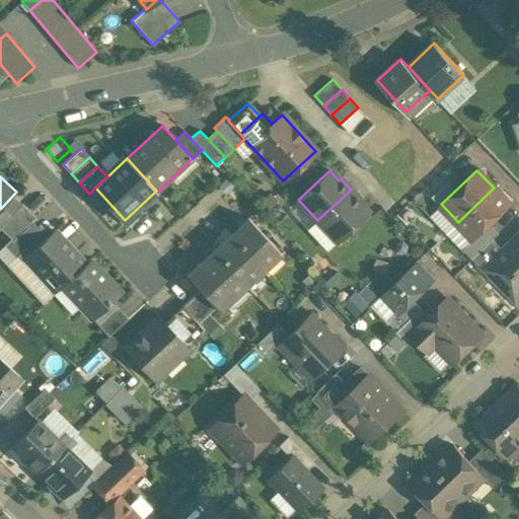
[(449,179),(432,197),(441,207),(442,205),(441,204),(457,189),(449,179)]
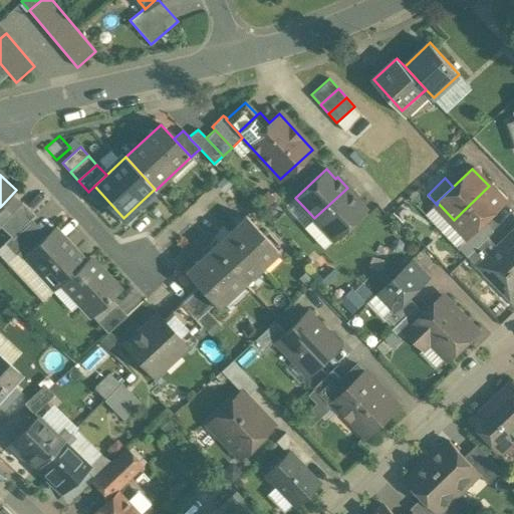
[(489,186),(454,220),(470,236),(471,237),(485,223),(505,204),(489,186)]
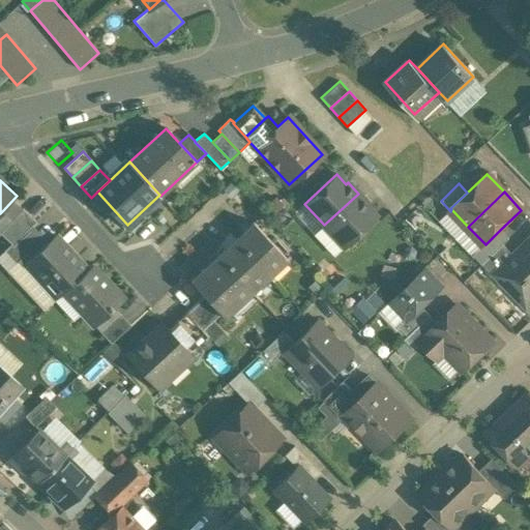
[(358,194),(324,225),(345,246),(376,216),(366,207),(369,205),(358,194)]
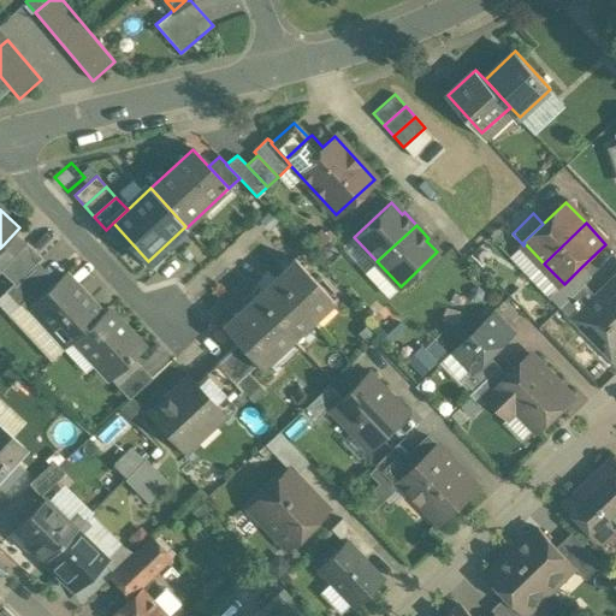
[(28,270),(36,261),(41,258),(25,243),(15,254),(0,270),(0,271),(13,283),(28,270)]
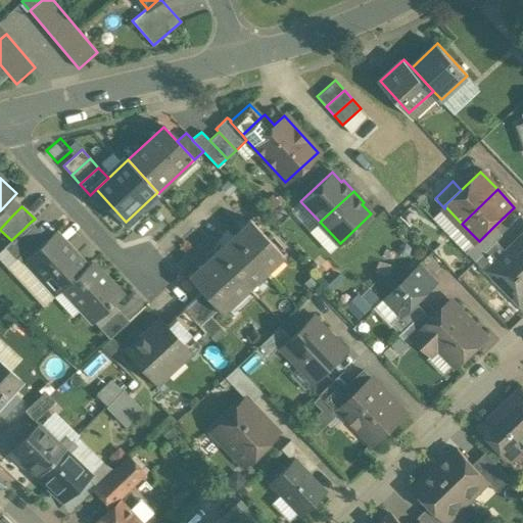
[(0,210),(0,229),(12,216),(3,207),(0,210)]
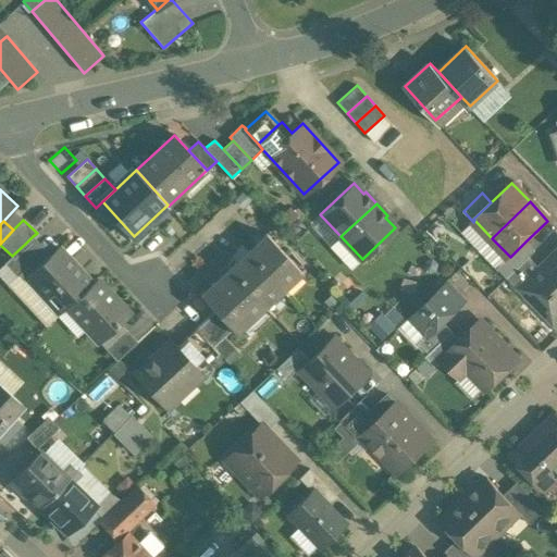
[(298,269),(265,233),(246,250),(280,286),(298,269)]
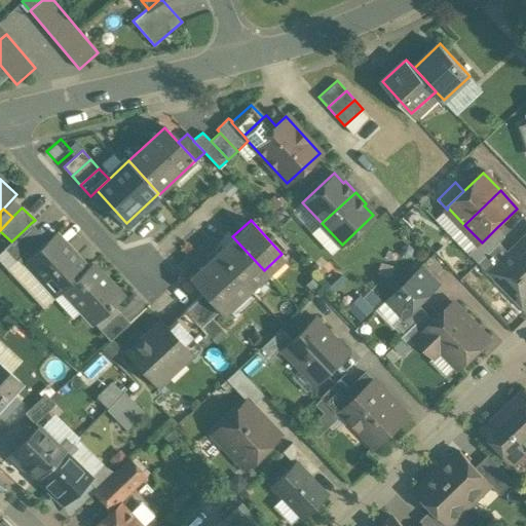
[(22,264),(26,260),(47,240),(31,223),(24,230),(35,242),(17,259),(22,264)]
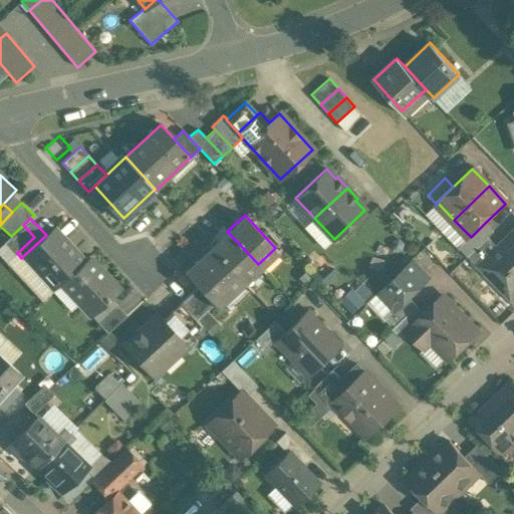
[(485,223),(471,237),(470,236),(459,247),(468,257),(488,237),(494,232),(485,223)]
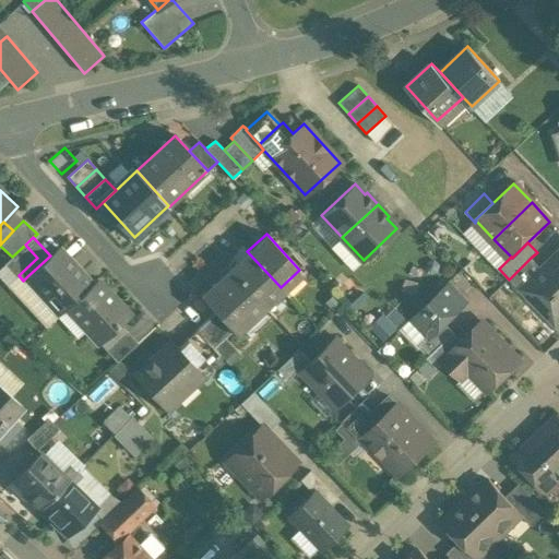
[(12,257),(4,264),(16,277),(19,275),(37,258),(25,245),(12,257)]
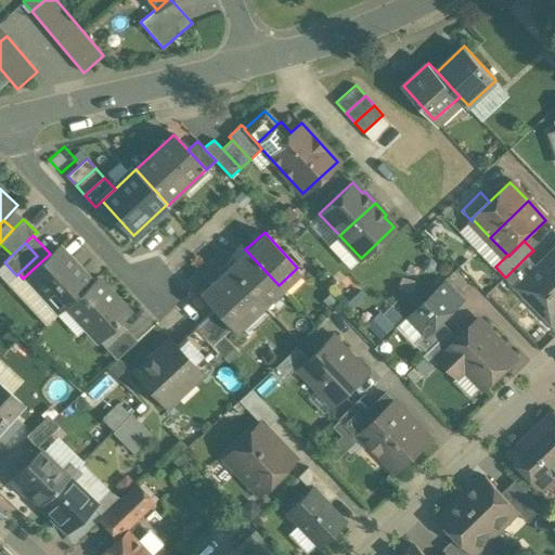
[(92,282),(59,246),(50,254),(27,274),(61,311),(67,305),(92,282)]
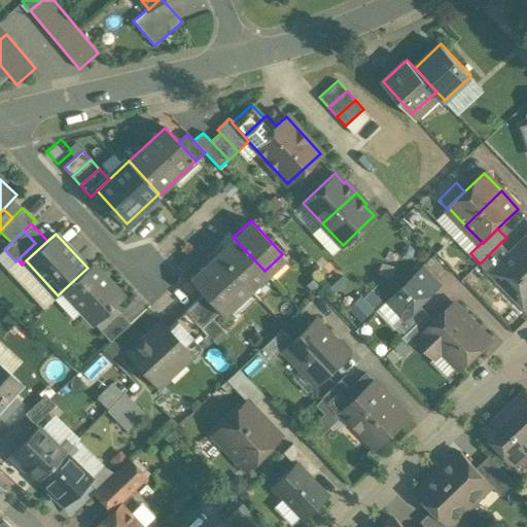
[(265,271),(233,237),(216,253),(247,287),(265,271)]
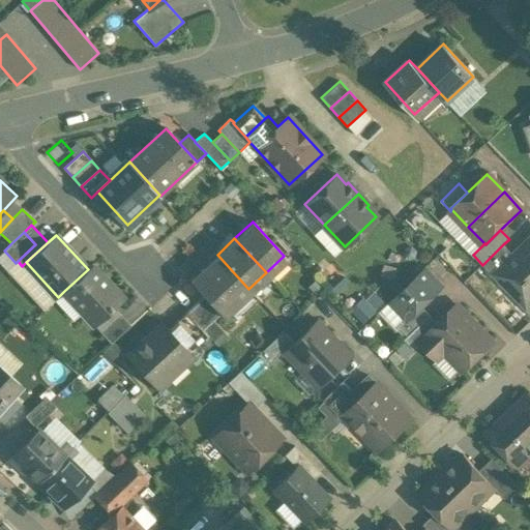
[(529,238),(513,255),(494,273),(495,274),(526,306),(524,308),(529,314),(529,238)]
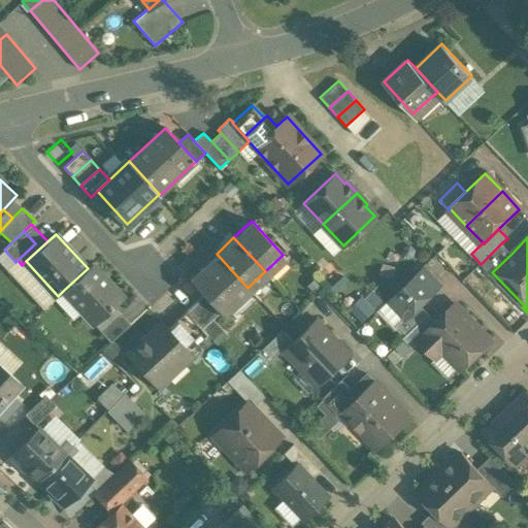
[(501,243),(481,264),(491,275),(493,273),(492,272),(512,254),(501,243)]
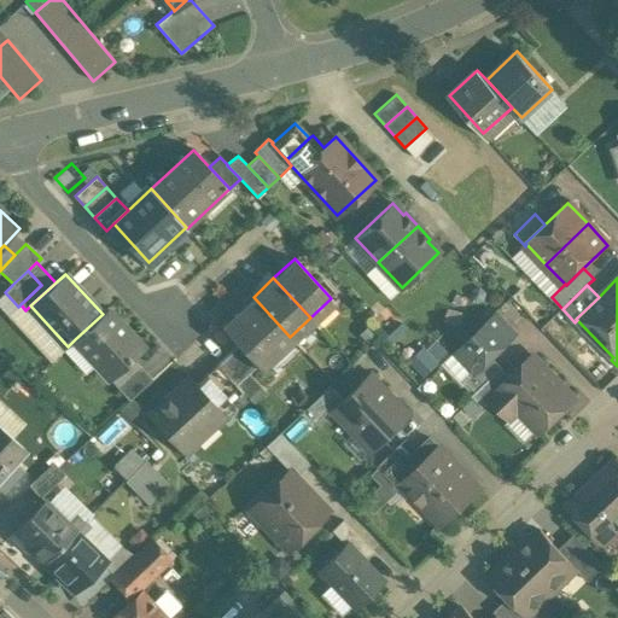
[(290,337),(254,297),(222,326),(239,345),(258,366),(290,337)]
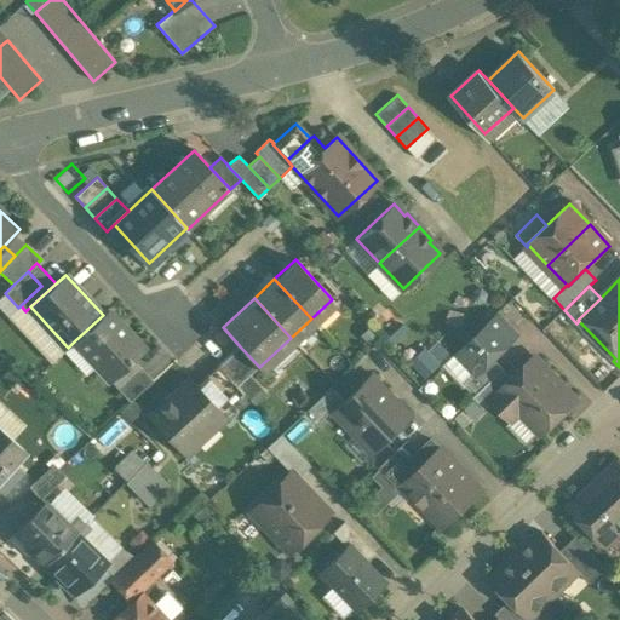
[(103,315),(75,340),(108,377),(125,361),(128,366),(144,351),(107,311),(103,315)]
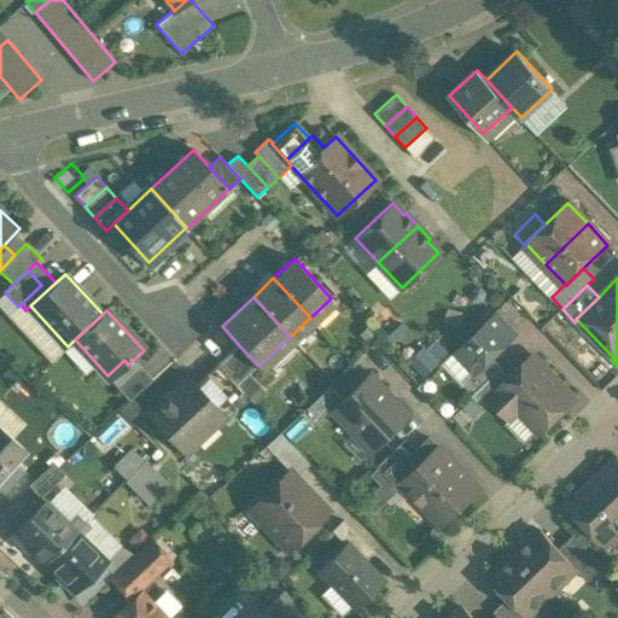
[(494,314),(455,351),(474,371),(476,372),(491,356),(514,334),(494,314)]
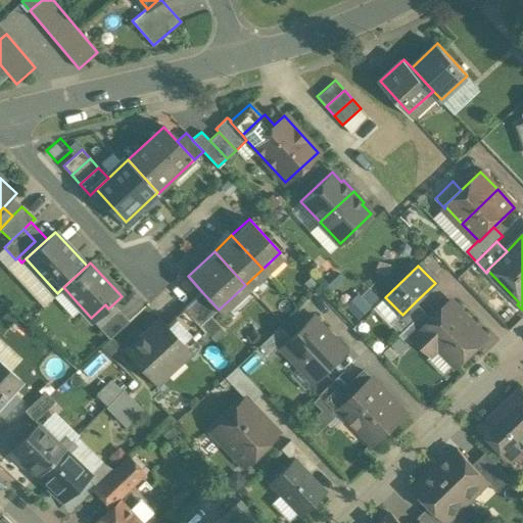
[(345,305),(358,317),(377,295),(365,285),(345,305)]
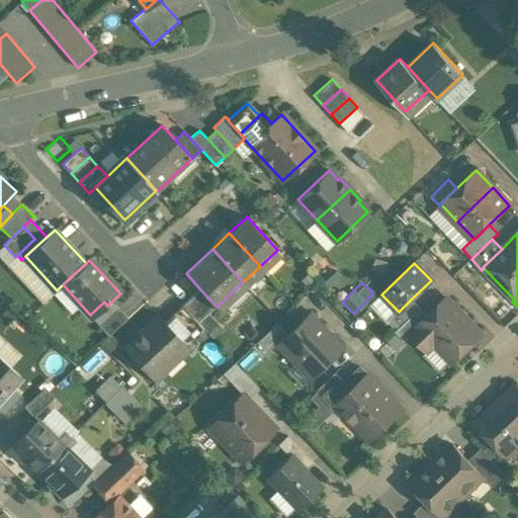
[(198,324),(217,307),(200,289),(182,306),(198,324)]
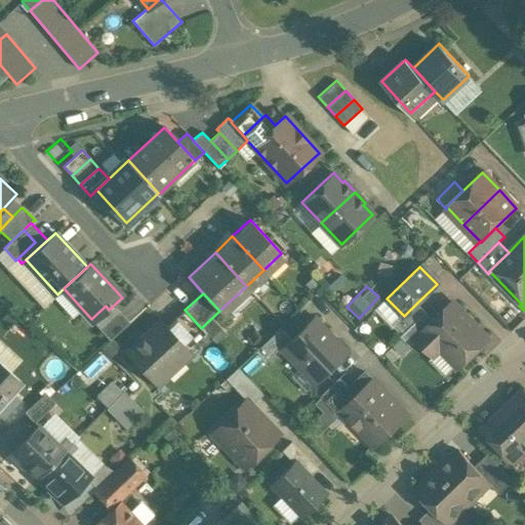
[(417,303),(404,316),(403,315),(395,323),(404,332),(426,312),(417,303)]
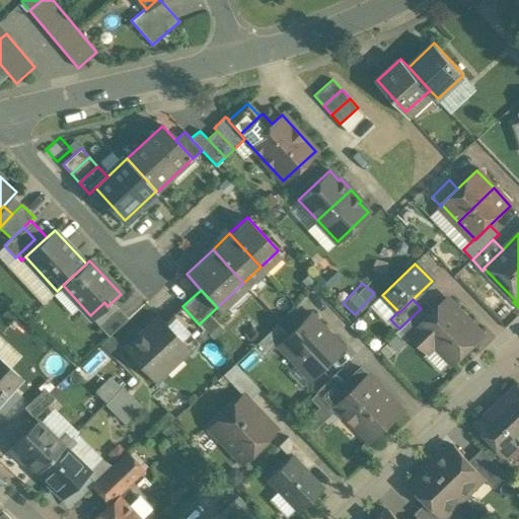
[(483,334),(448,299),(429,317),(412,334),(413,335),(429,352),(435,345),(452,363),(483,334)]
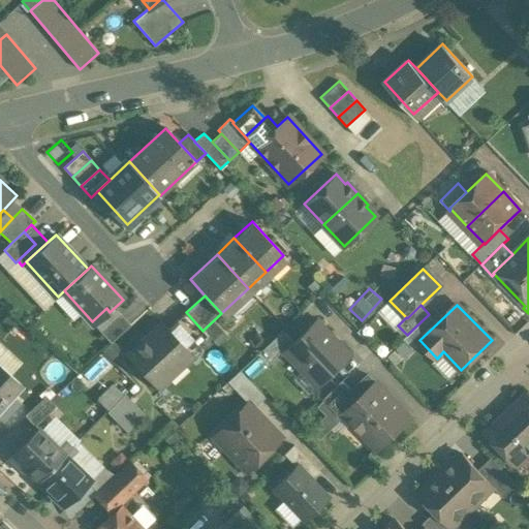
[(203,331),(186,312),(168,329),(190,351),(208,335),(203,331)]
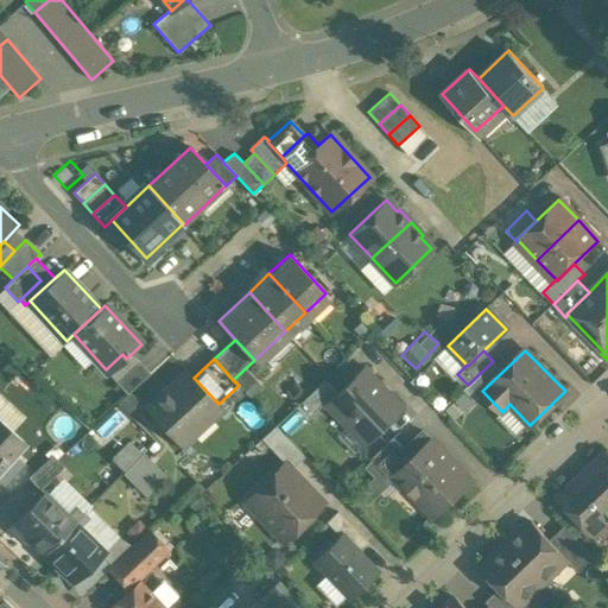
[(138,360),(115,380),(128,393),(150,373),(138,360)]
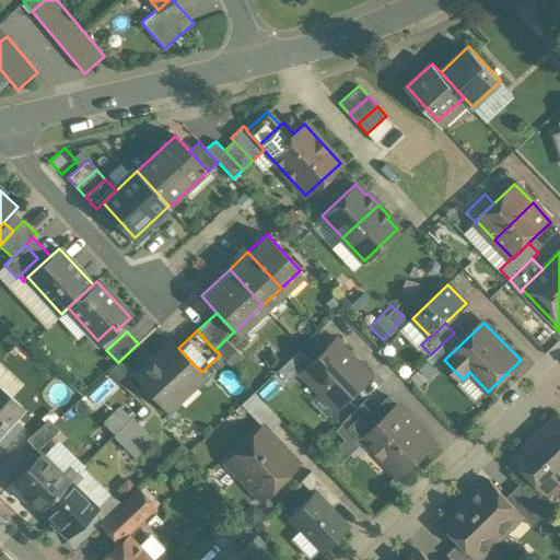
[(431,354),(428,359),(438,369),(445,361),(444,360),(463,342),(454,333),(431,354)]
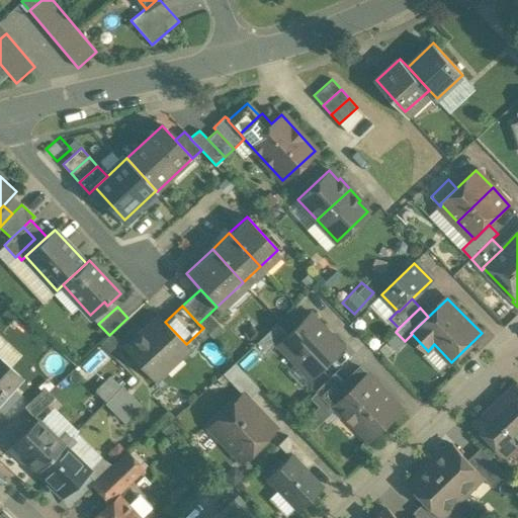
[(344,348),(310,313),(286,335),(278,344),(312,378),(344,348)]
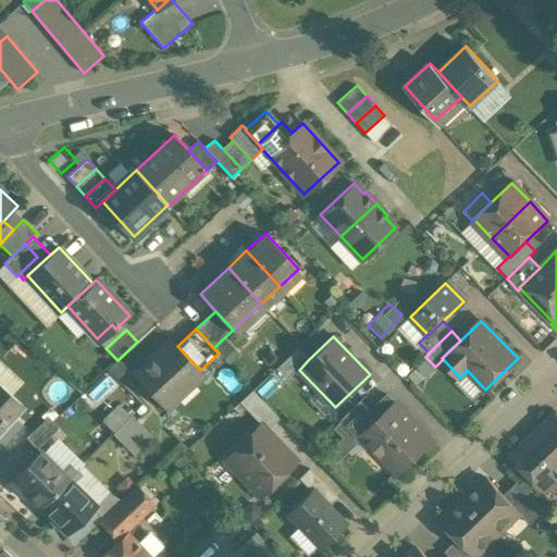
[(171,338),(133,374),(161,406),(200,370),(177,346),(171,338)]
